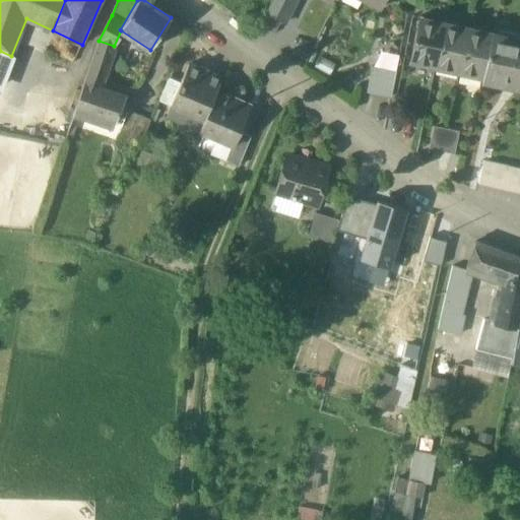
[(272,0),(266,14),(284,23),(296,0),(272,0)]
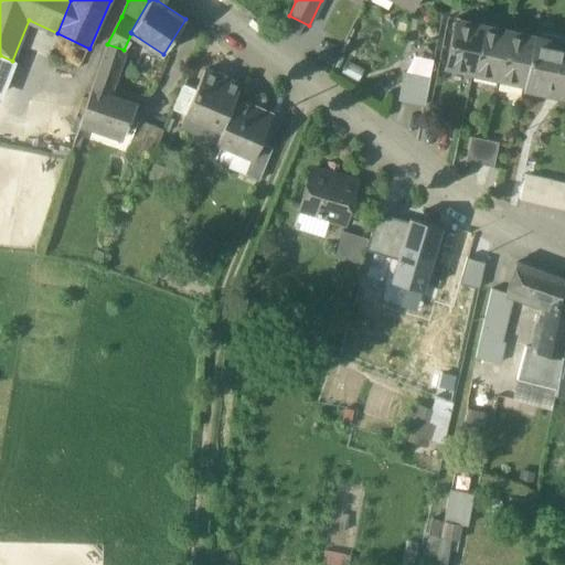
[(417,0),(394,0),(414,9),(417,0)]
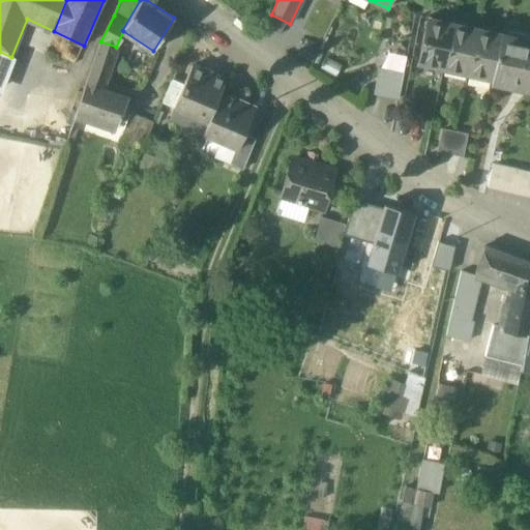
[(452,24),(429,19),(419,63),(443,68),(452,24)]
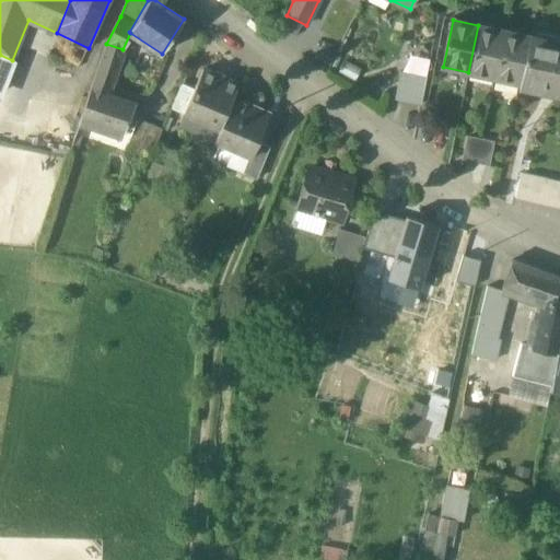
[(504,31),(478,25),(468,72),(494,78),(504,31)]
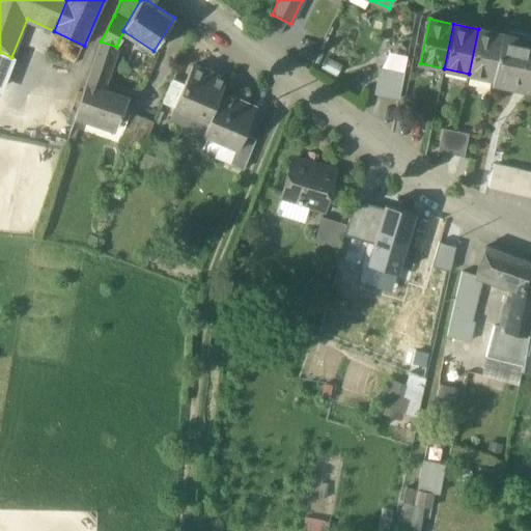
[(502,34),(478,29),(469,74),(493,79),(502,34)]
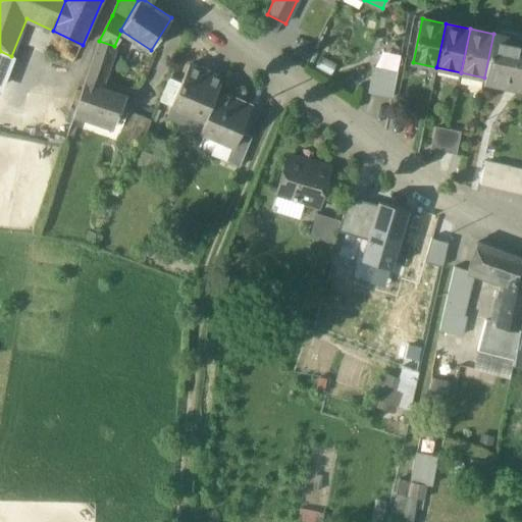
[(521,39),(493,34),(484,77),(483,81),(521,89),(521,39)]
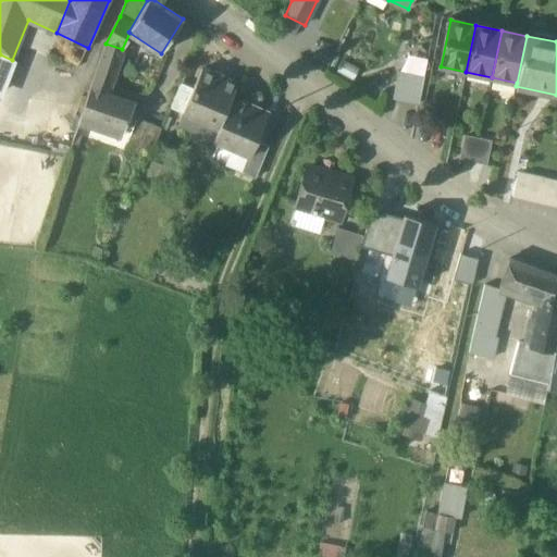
[(122,49),(106,44),(89,89),(106,96),(123,49),(122,49)]
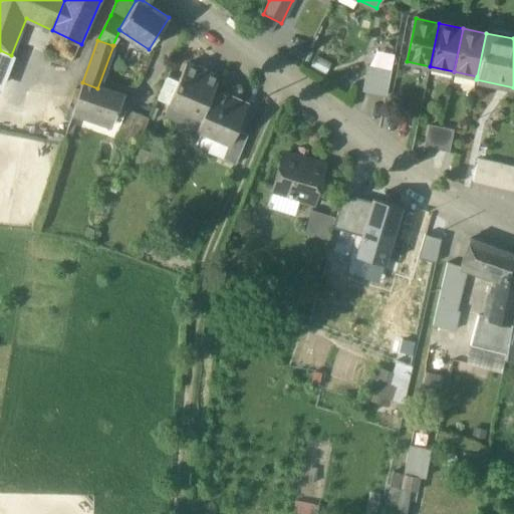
[(0,75),(2,76),(11,55),(0,50),(0,75)]
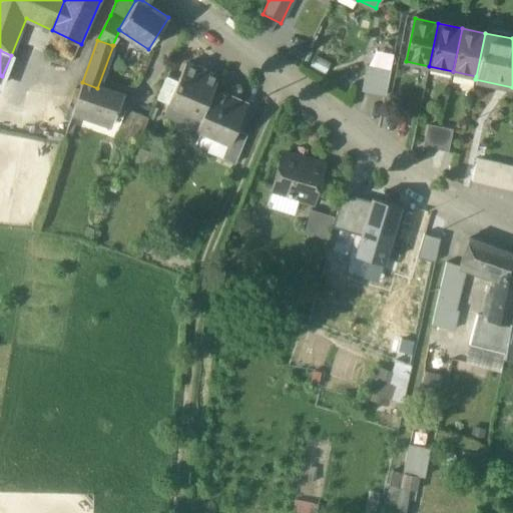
[(219,78),(186,63),(178,82),(168,104),(201,119),(214,89),(219,78)]
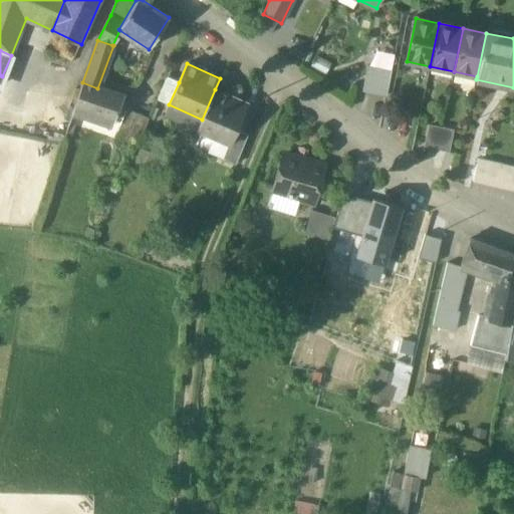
[(391,71),(368,66),(362,92),(386,96),(391,71)]
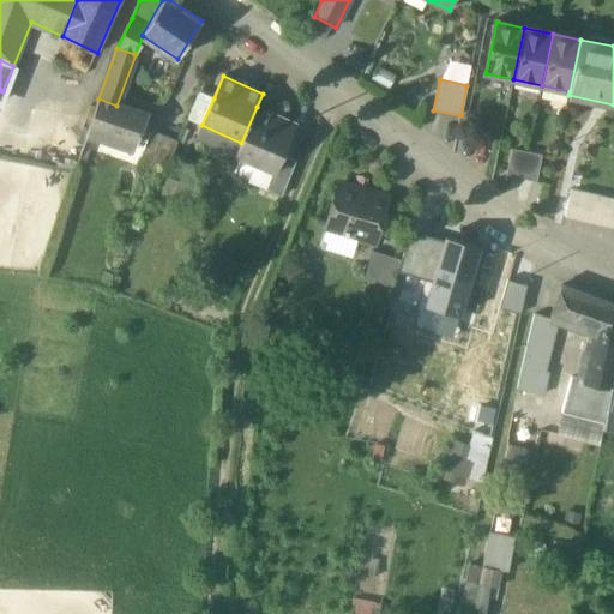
[(200,92),(188,119),(202,125),(214,98),(200,92)]
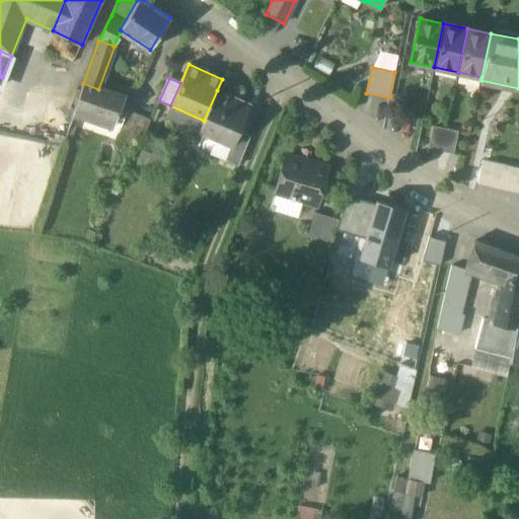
[(98,89),(83,83),(74,109),(116,125),(125,98),(98,89)]
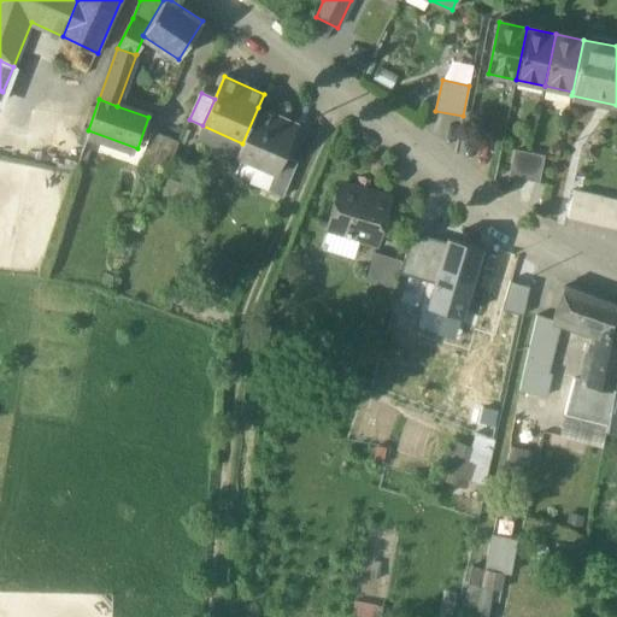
[(298,125),(258,107),(242,144),(236,157),(262,168),(264,162),(280,168),(285,157),(298,125)]
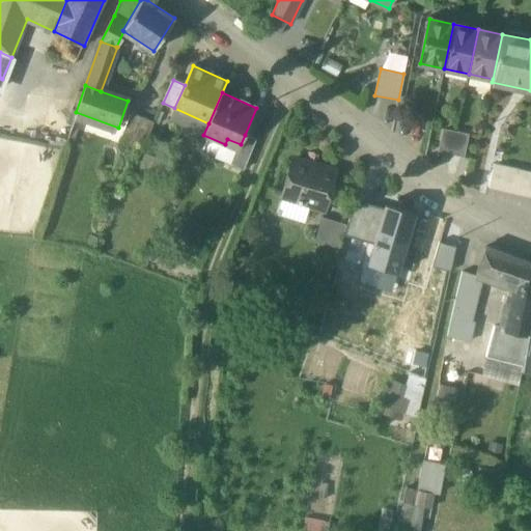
[(155,122),(132,114),(122,136),(145,145),(155,122)]
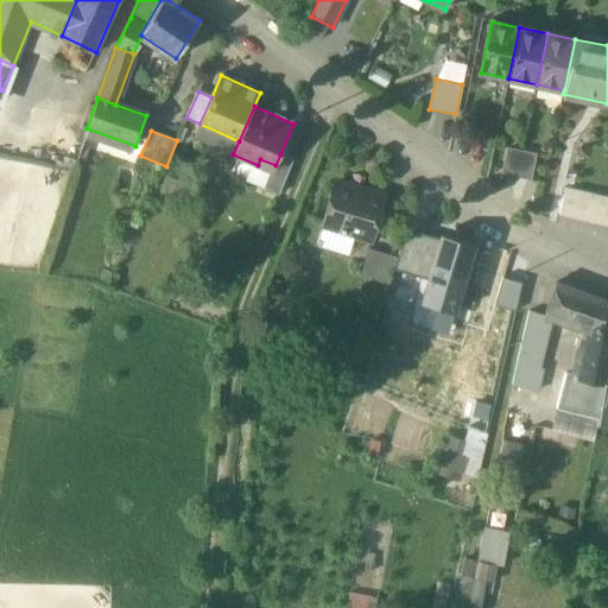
[(510,147),(505,175),(534,181),(539,152),(510,147)]
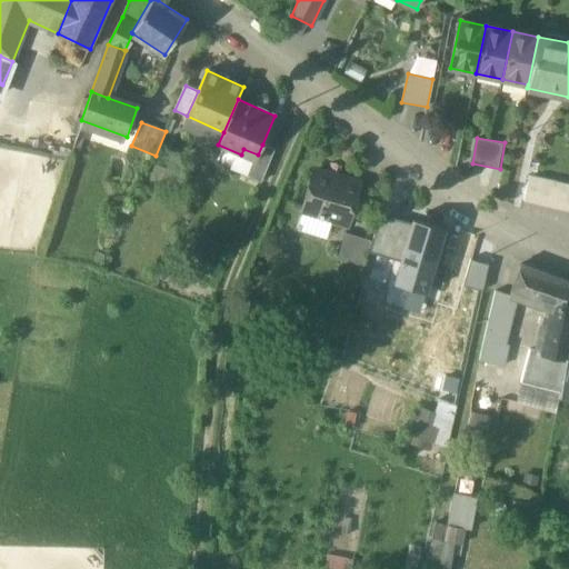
[(276,150),(262,145),(258,155),(255,160),(247,177),(261,182),(276,150)]
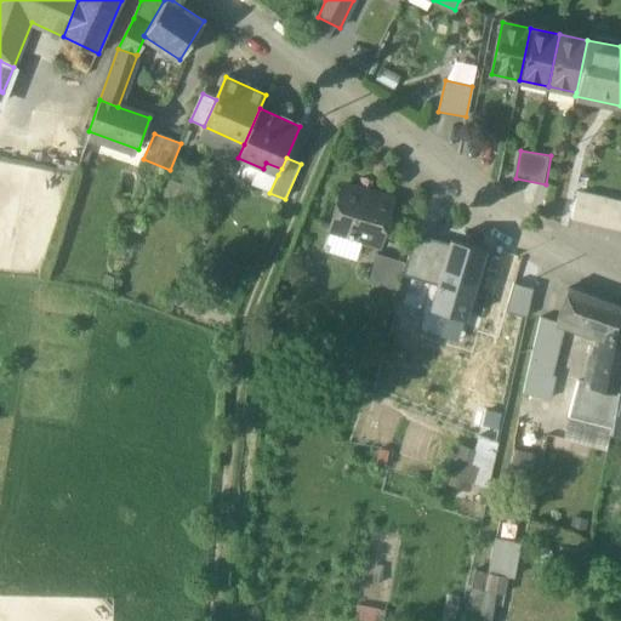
[(189,187),(171,180),(165,195),(183,203),(189,187)]
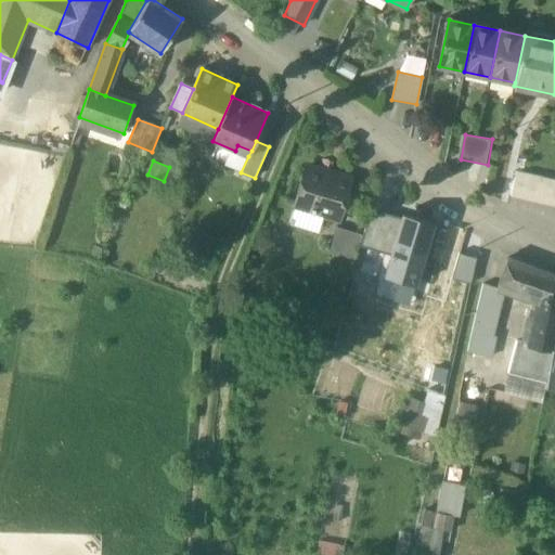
[(327,173),(307,167),(296,205),(311,209),(310,214),(338,222),(345,199),(337,197),(343,181),(327,177),(327,173)]
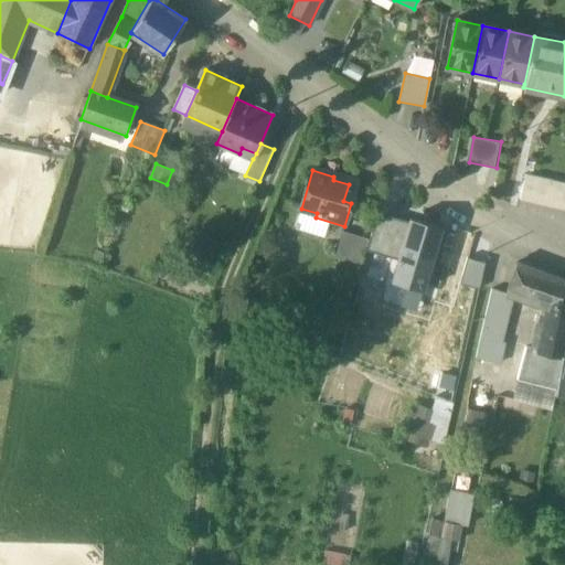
[(564,182),(525,173),(520,200),(564,210),(564,182)]
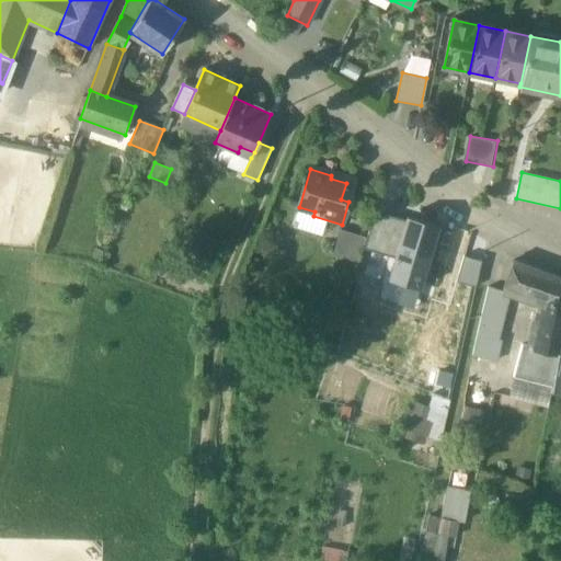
[(364,251),(395,260),(405,221),(375,213),(364,251)]
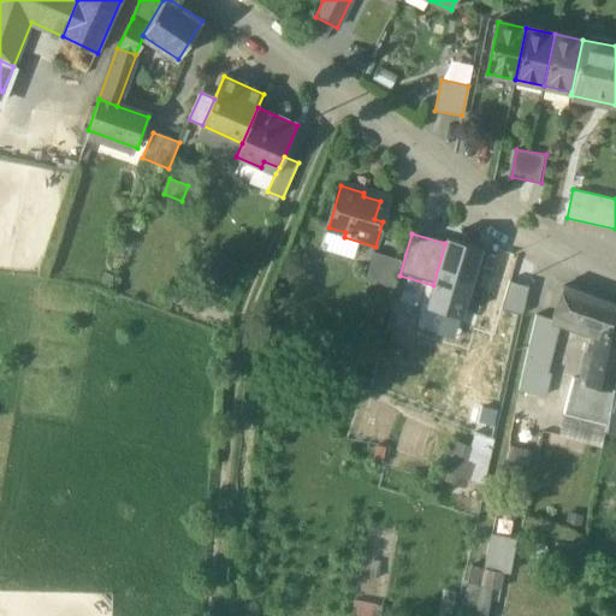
[(433,285),(427,307),(462,317),(484,244),(448,234),(445,243),(433,285)]
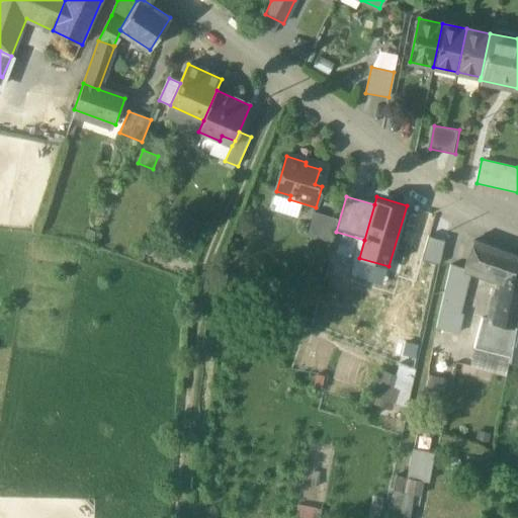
[(338,220),(314,212),(307,235),(331,242),(338,220)]
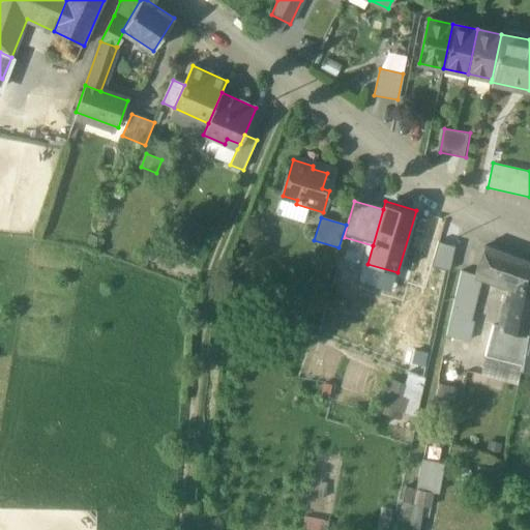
[(454,248),(438,243),(431,267),(450,272),(454,248)]
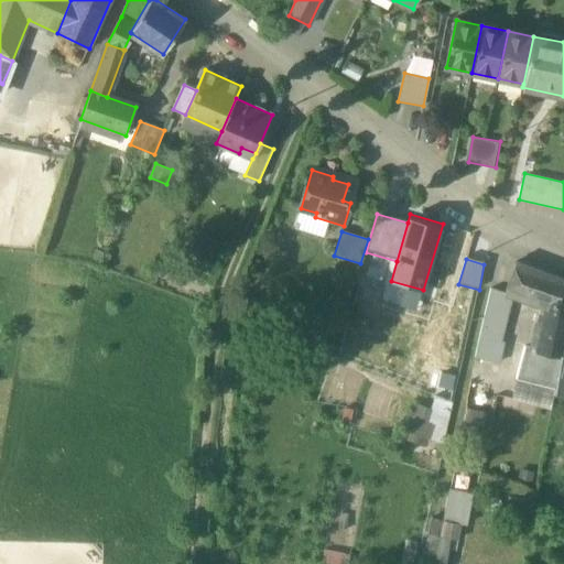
[(559,279),(514,262),(505,292),(505,293),(509,295),(543,307),(548,310),(559,279)]
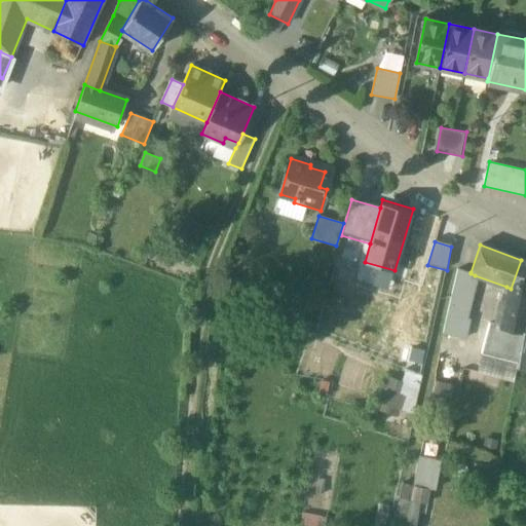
[(525,262),(521,260),(511,289),(506,287),(499,327),(523,332),(525,320),(525,262)]
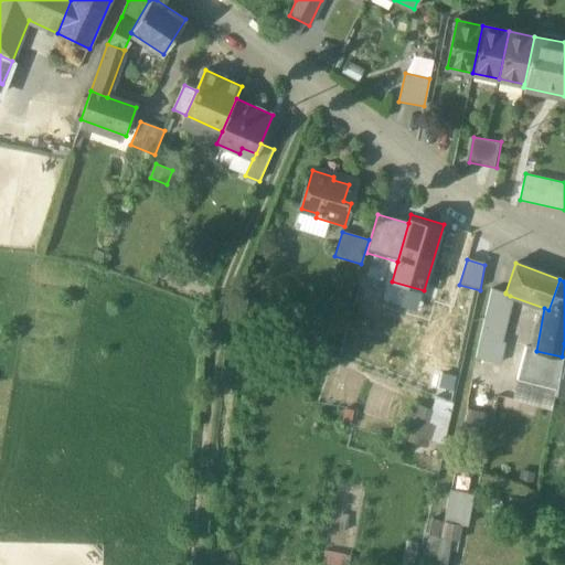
[(491,288),(475,359),(498,363),(503,342),(499,341),(510,296),(505,294),(505,292),(491,288)]
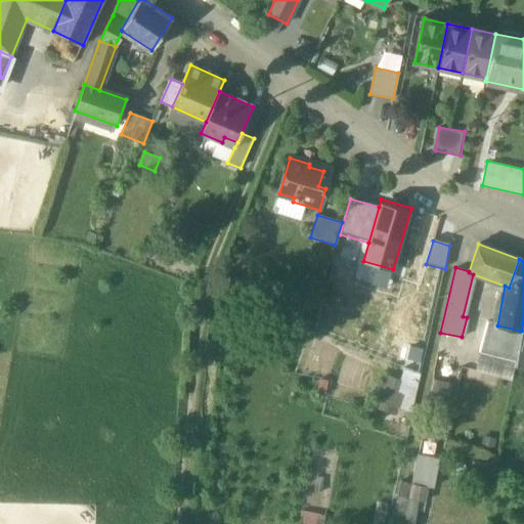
[(521,331),(497,325),(497,326),(486,323),(479,352),(516,361),(521,331)]
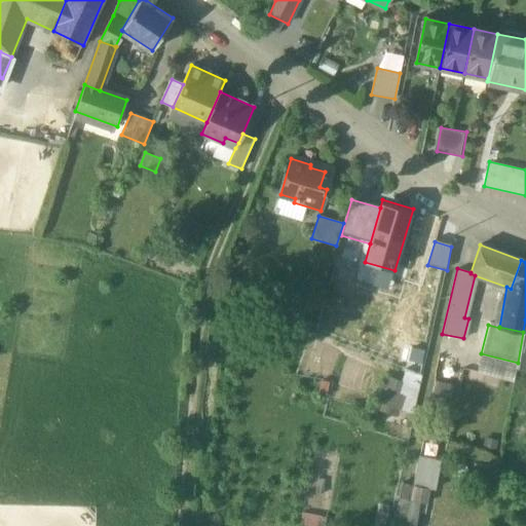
[(525,332),(523,332),(518,363),(517,367),(525,368),(525,332)]
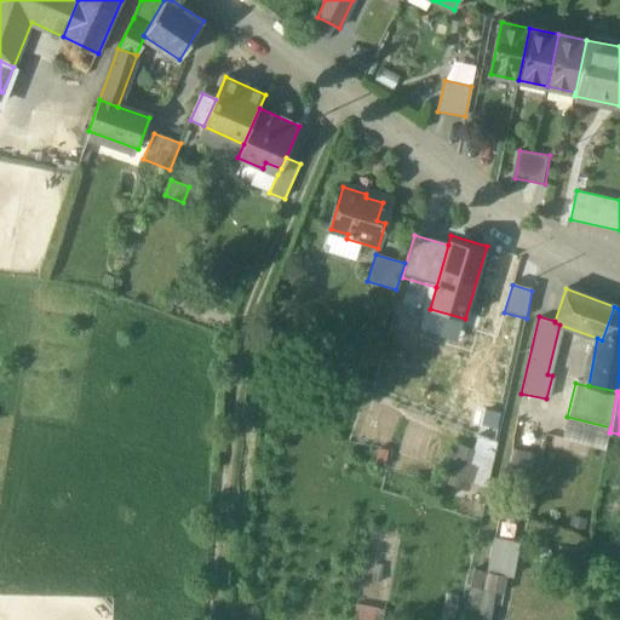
[(481,453),(455,445),(447,472),(471,481),(471,482),(483,486),(492,458),(481,455),(481,453)]
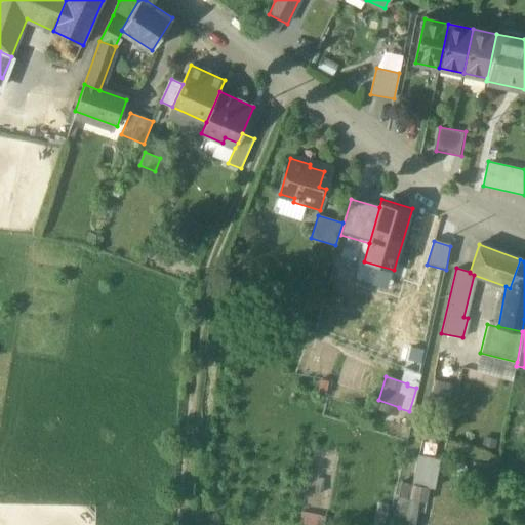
[(453,385),(435,381),(431,399),(447,402),(453,385)]
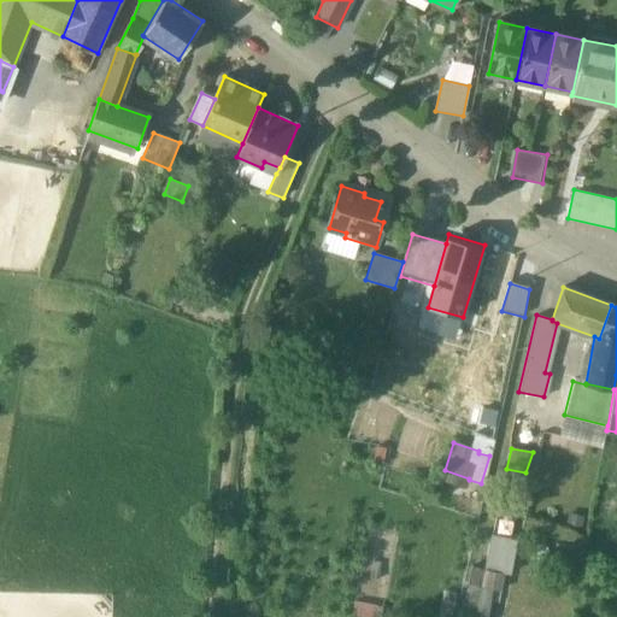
[(470,585),(464,613),(482,616),(491,616),(497,591),(503,592),(506,569),(511,570),(513,553),(510,552),(512,540),(492,536),(483,587),(470,585)]
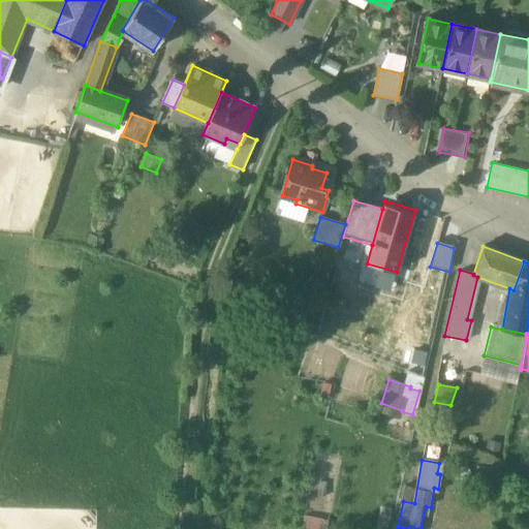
[(387,477),(403,478),(404,464),(389,463),(387,477)]
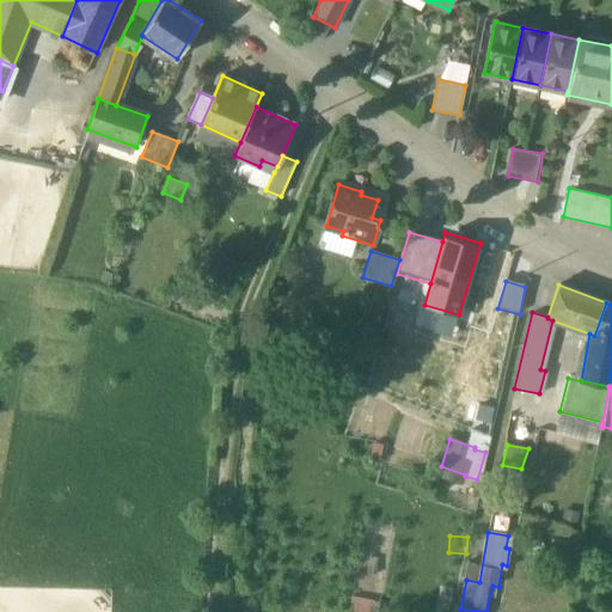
[(368,611),(377,611),(379,601),(354,597),(352,609),(368,611)]
